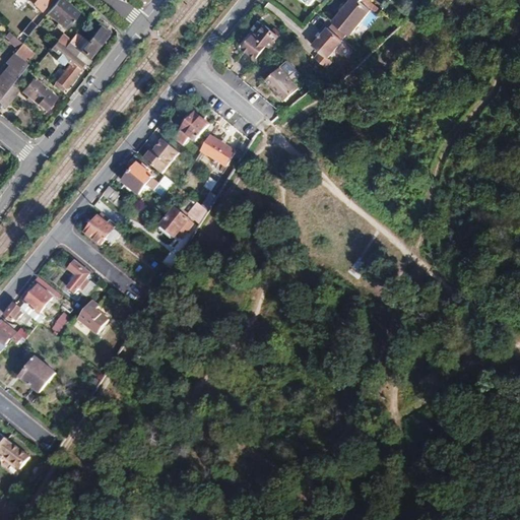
[(50,0),(26,0),(42,11),(50,0)]
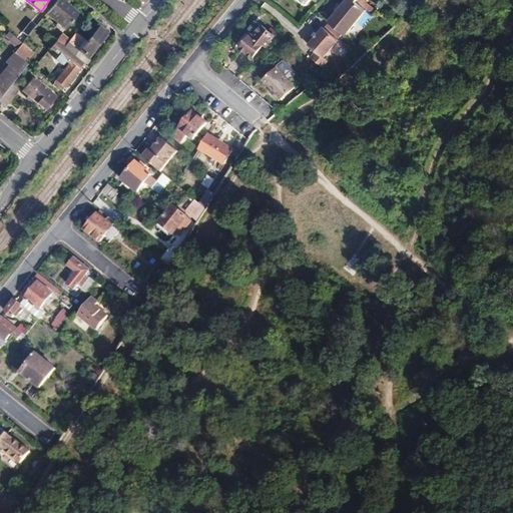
[(77,14),(59,0),(56,0),(45,14),(65,30),(77,14)]
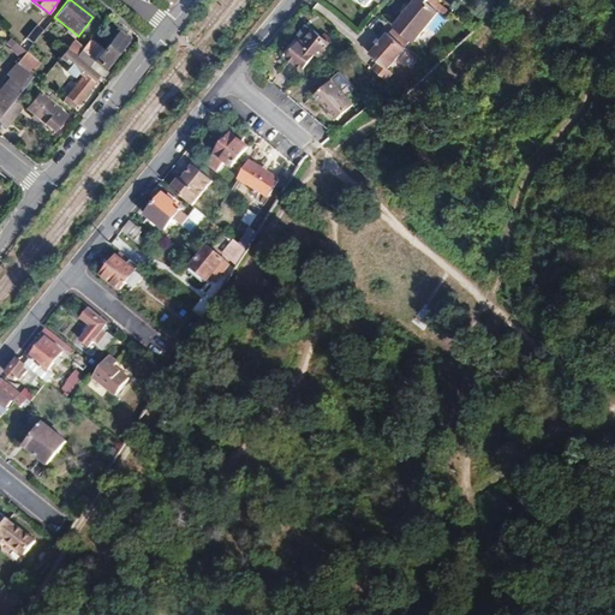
[(439,15),(425,3),(427,0),(415,0),(393,25),(415,43),(439,15)]
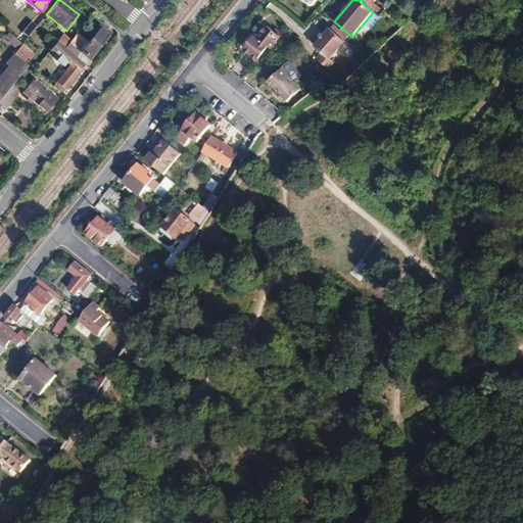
[(377,6),(373,12),(378,16),(383,11),(377,6)]
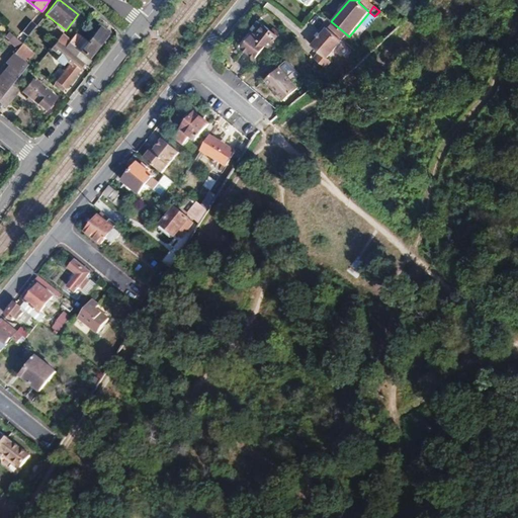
[(88,18),(82,13),(75,23),(81,27),(88,18)]
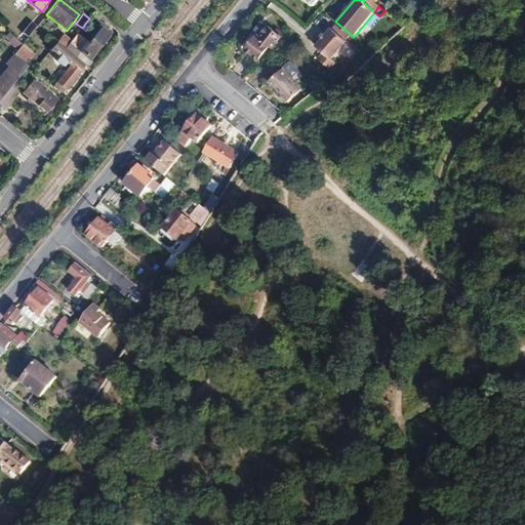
[(260,19),(241,43),(259,57),(271,44),(274,46),(281,37),(260,19)]
